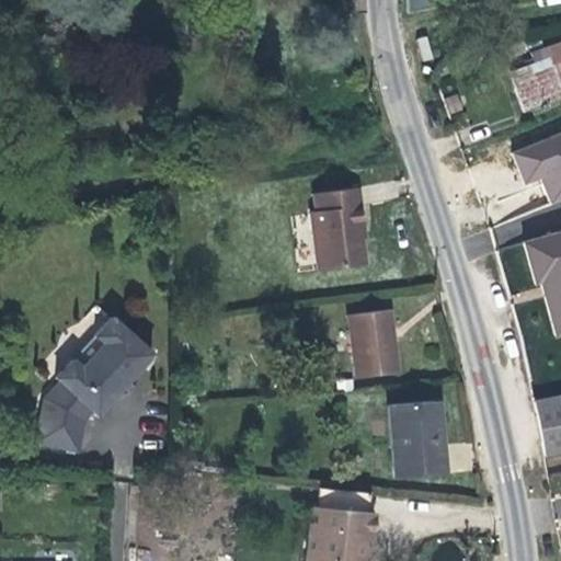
[(408,0),(408,10),(428,10),(427,0),(408,0)]
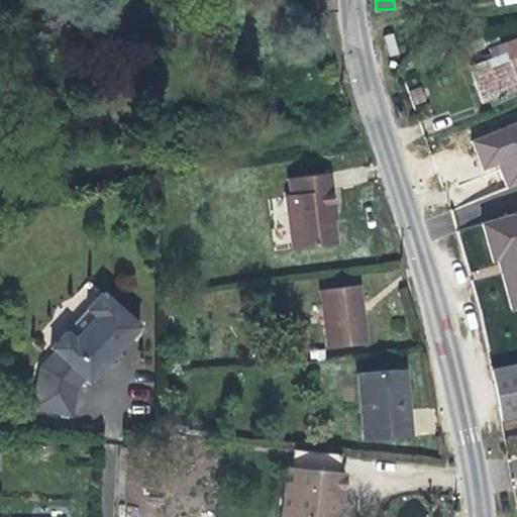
[(516,68),(513,70),(509,60),(516,57),(516,37),(489,47),(492,58),(471,66),(485,101),(516,89),(516,68)]
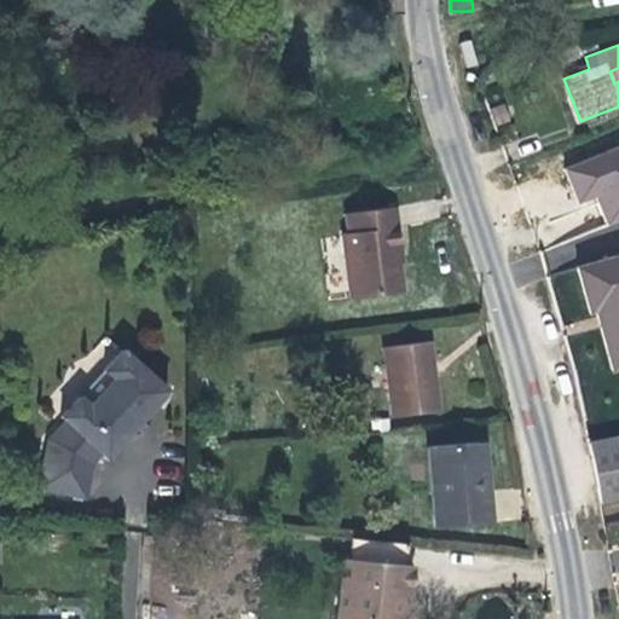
[(618,145),(565,168),(578,201),(595,195),(607,224),(618,219),(618,145)]
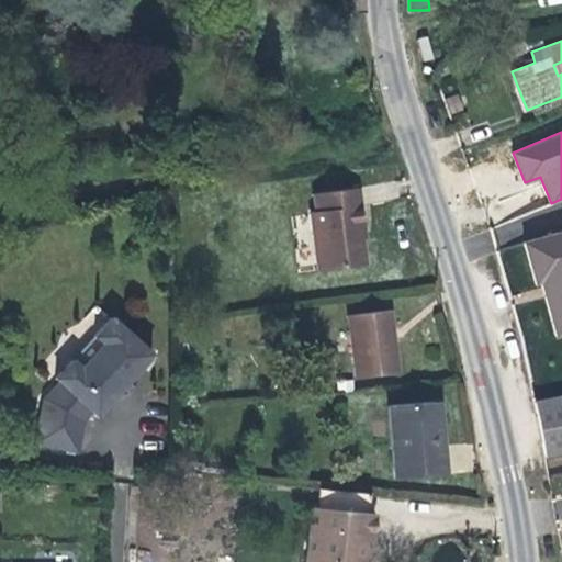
[(359,189),(314,194),(316,212),(311,213),(318,271),(366,265),(360,226),(363,225),(359,189)]
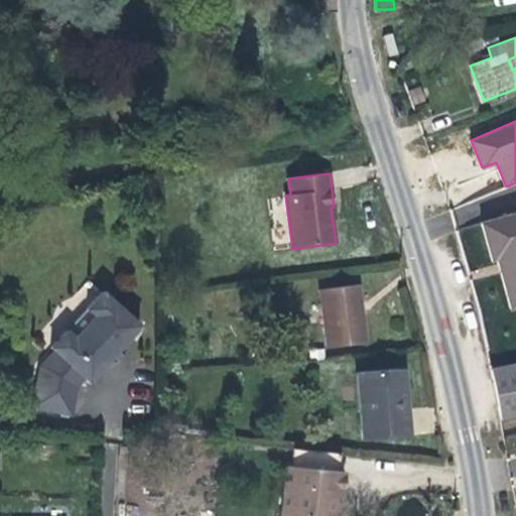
[(515,213),(481,223),(491,260),(496,259),(497,264),(499,263),(502,272),(500,272),(509,308),(515,306),(515,213)]
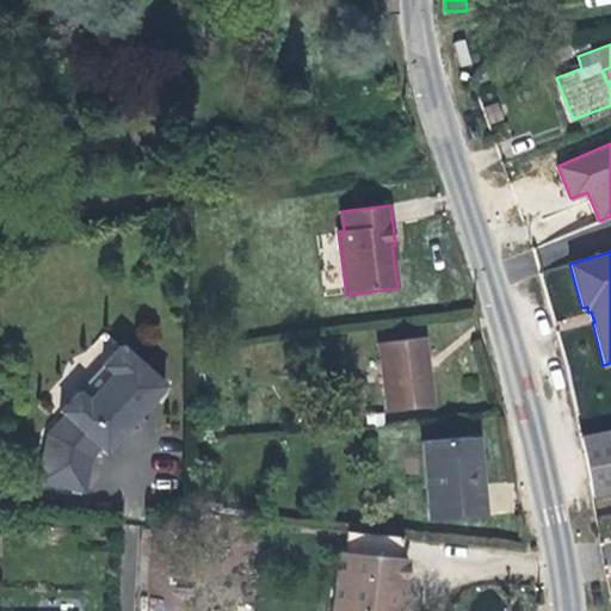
[(424,337),(378,343),(387,411),(433,405),(424,337)]
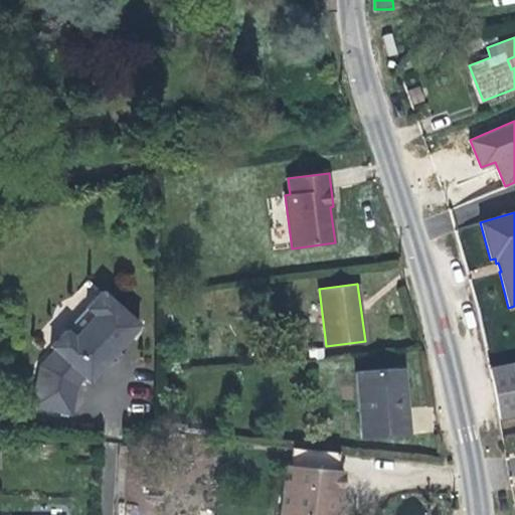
[(88,381),(139,325),(103,291),(86,308),(94,315),(73,337),(65,330),(51,345),(55,349),(40,364),(31,405),(70,414),(77,384),(84,377),(88,381)]
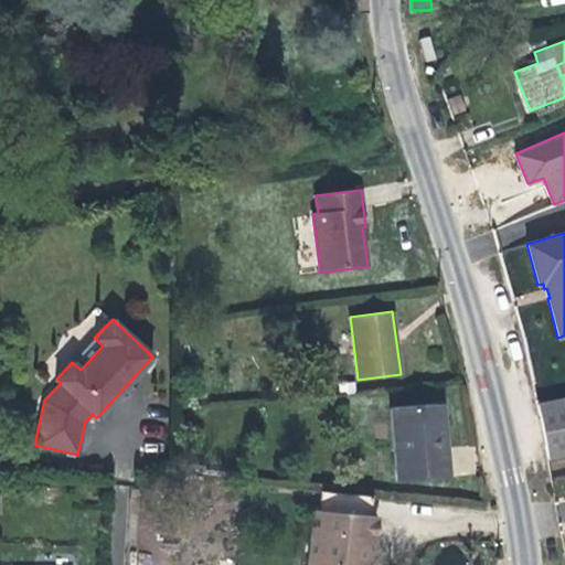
[(103,345),(94,338),(72,362),(81,370),(103,345)]
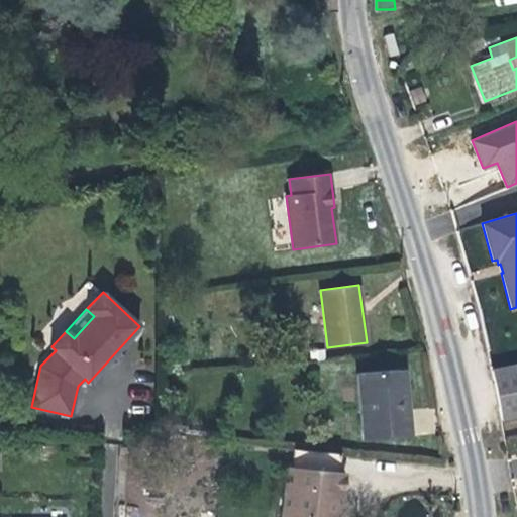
[(516,415),(516,364),(491,370),(501,419),(516,415)]
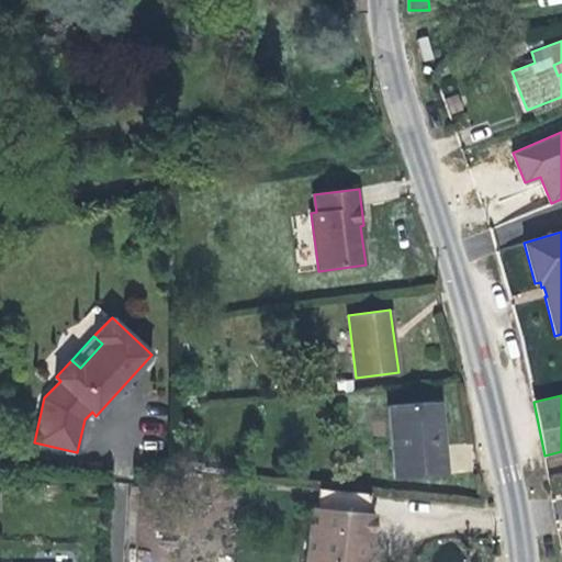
[(394,480),(446,475),(440,400),(388,404),(394,480)]
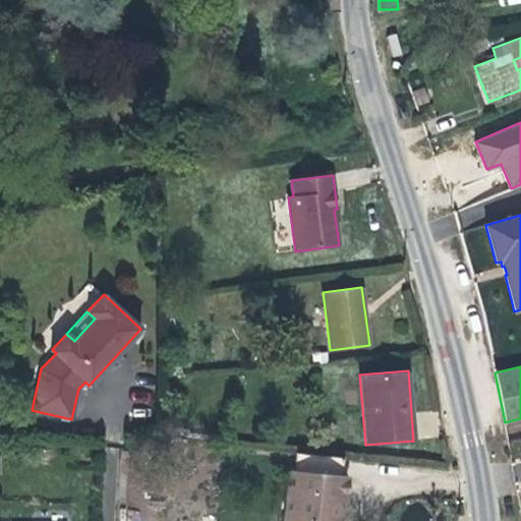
[(342,520),(347,475),(342,475),(344,458),(296,453),(294,470),(289,470),(284,520),(342,520)]
